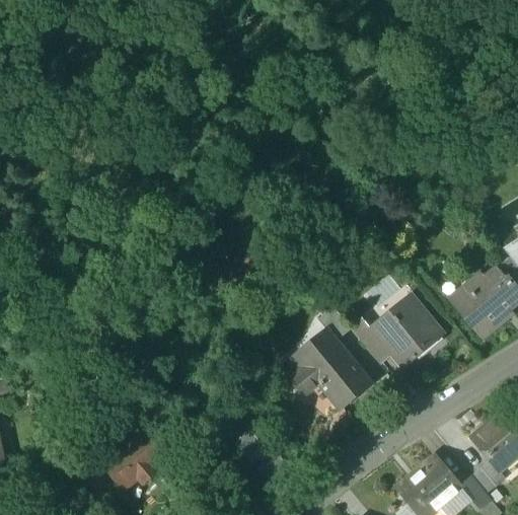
[(517,263),(511,254),(497,267),(509,281),(512,278),(517,285),(517,263)]
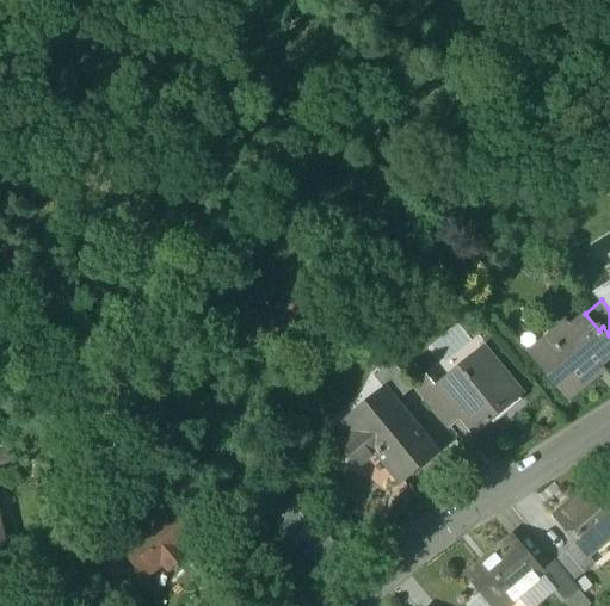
[(567,320),(550,333),(555,339),(536,354),(566,390),(577,381),(580,385),(597,371),(593,368),(609,353),(609,335),(603,327),(599,331),(585,314),(572,325),(567,320)]
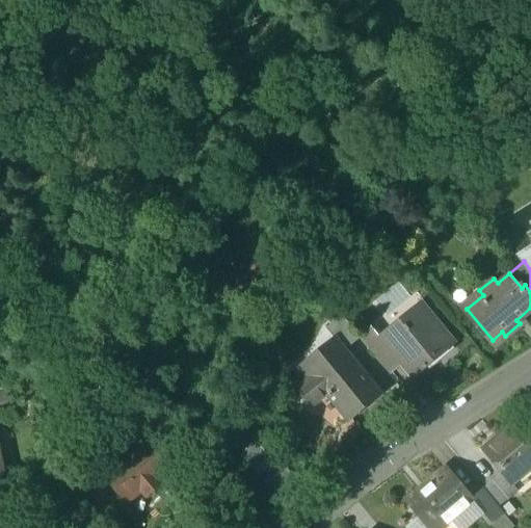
[(419,300),(379,333),(389,344),(388,345),(400,361),(402,359),(416,375),(440,355),(435,350),(450,339),(419,300)]
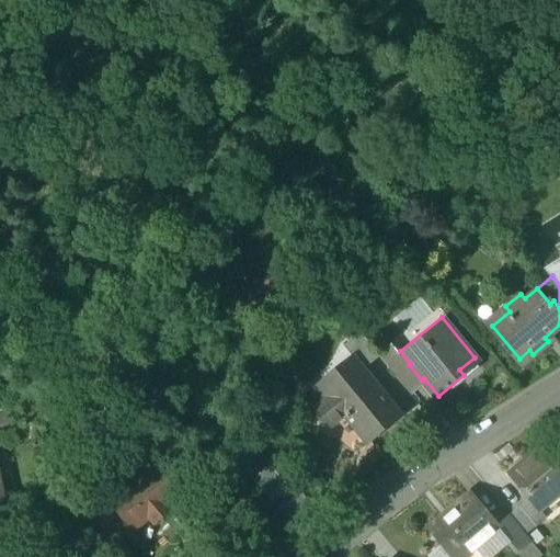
[(362,330),(345,343),(355,355),(356,355),(365,366),(380,354),(379,352),(362,330)]
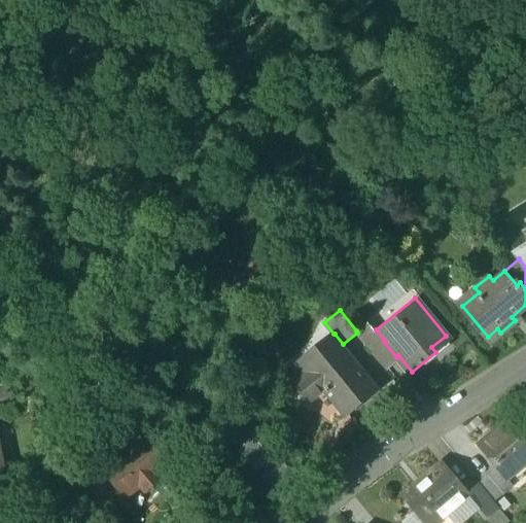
[(369,321),(356,330),(357,333),(385,365),(396,357),(384,342),(385,341),(376,329),(369,321)]
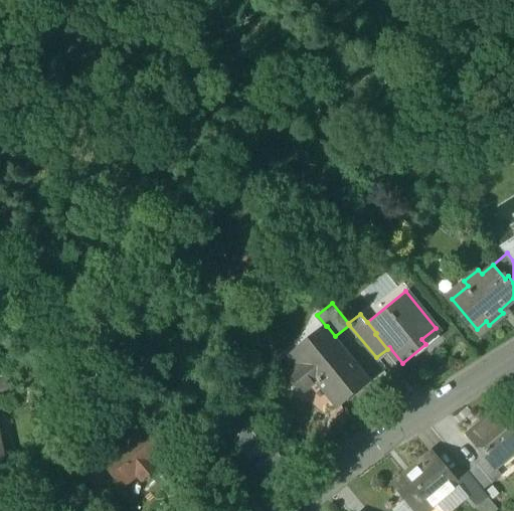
[(326,326),(295,351),(304,362),(292,372),(306,388),(318,379),(337,403),(353,390),(351,388),(367,375),(335,336),(327,326),(326,326)]
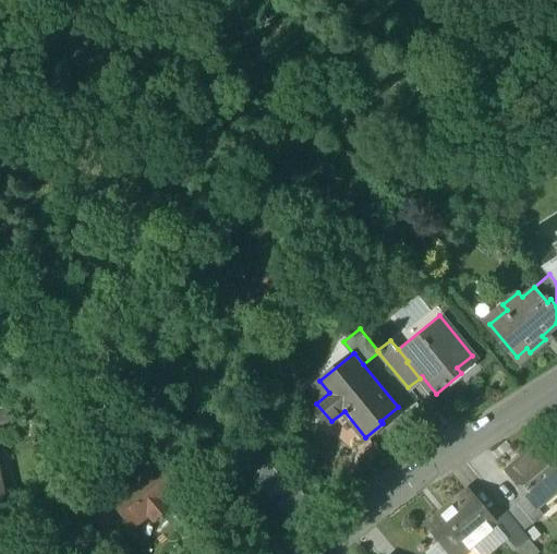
[(12,407),(0,409),(0,440),(17,436),(12,407)]
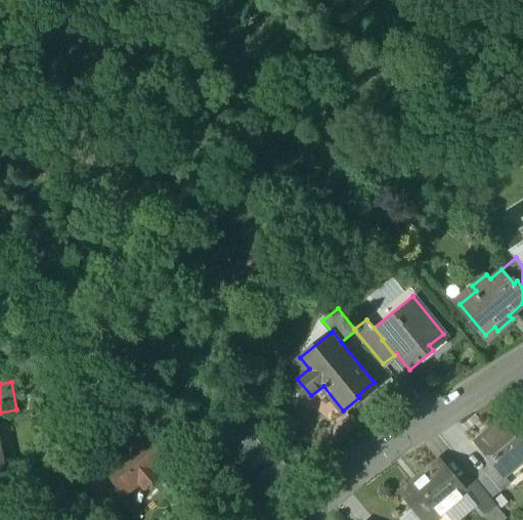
[(238,413),(211,437),(226,456),(238,444),(254,431),(238,413)]
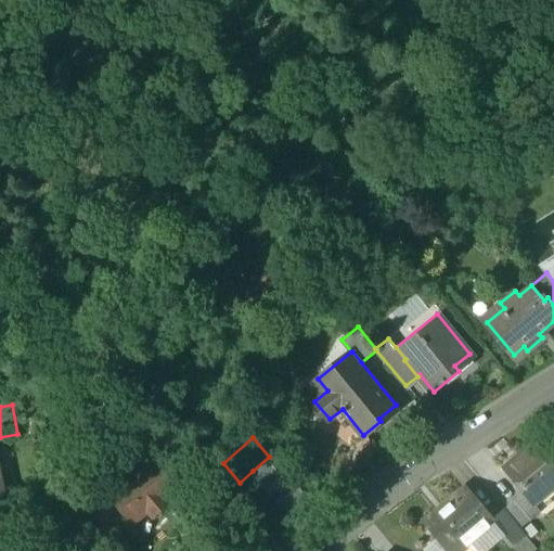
[(553,463),(536,441),(505,466),(525,489),(535,501),(553,485),(553,463)]
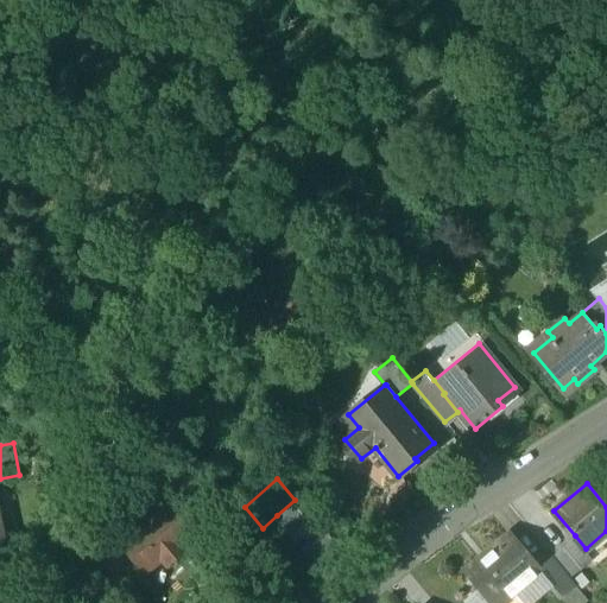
[(0,559),(13,557),(0,497),(0,559)]
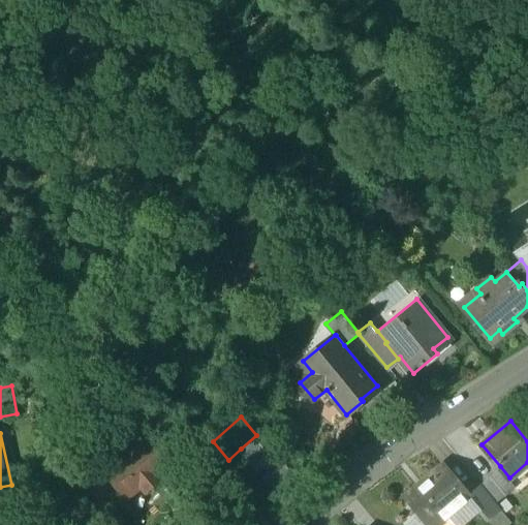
[(275,456),(256,435),(241,449),(258,469),(275,456)]
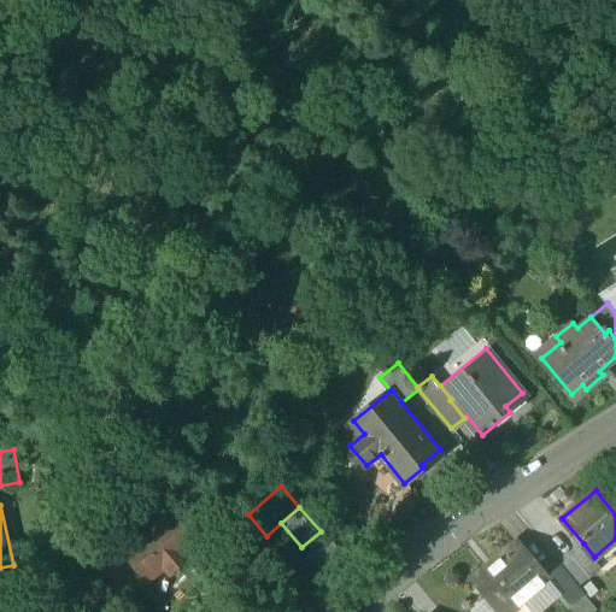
[(172,513),(130,549),(152,575),(165,564),(172,571),(188,558),(182,551),(195,539),(172,513)]
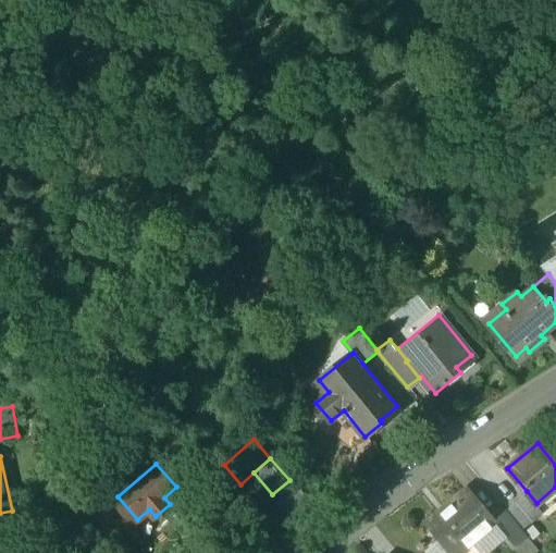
[(468,488),(429,521),(441,537),(454,552),(459,552),(480,536),(491,550),(506,537),(507,536),(495,520),(468,488)]
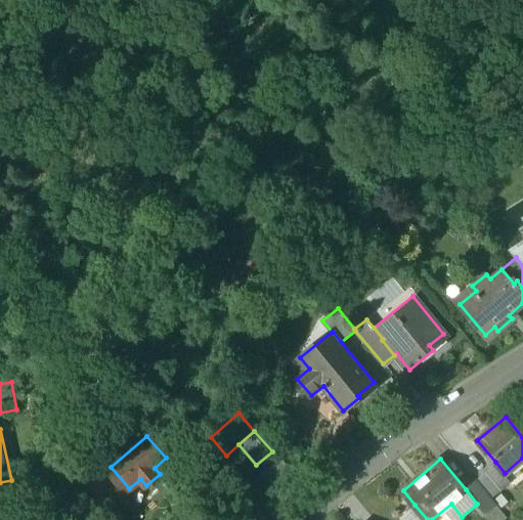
[(495,462),(477,478),(478,479),(492,496),(511,480),(505,473),(495,462)]
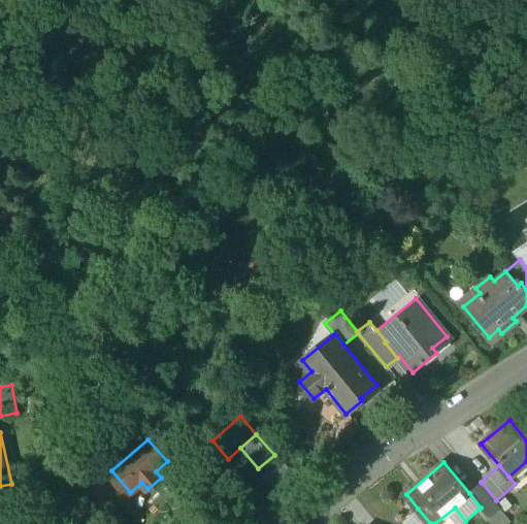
[(496,500),(482,483),(469,493),(481,508),(480,509),(487,518),(492,513),(500,506),(496,500)]
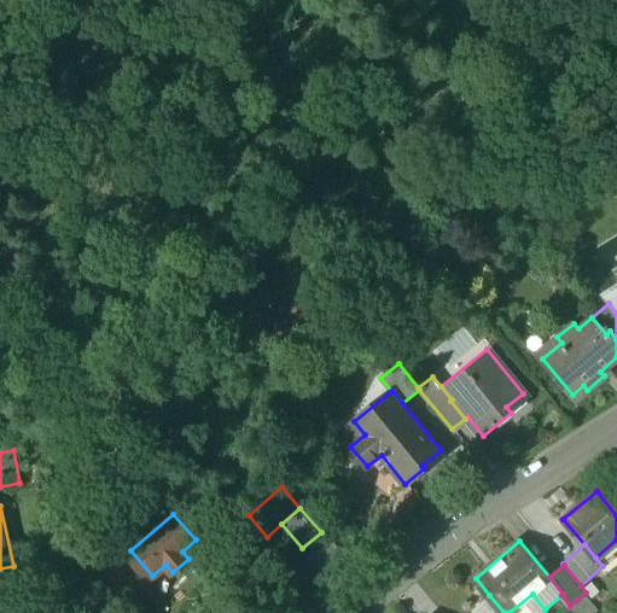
[(597,605),(586,593),(576,600),(587,612),(597,605)]
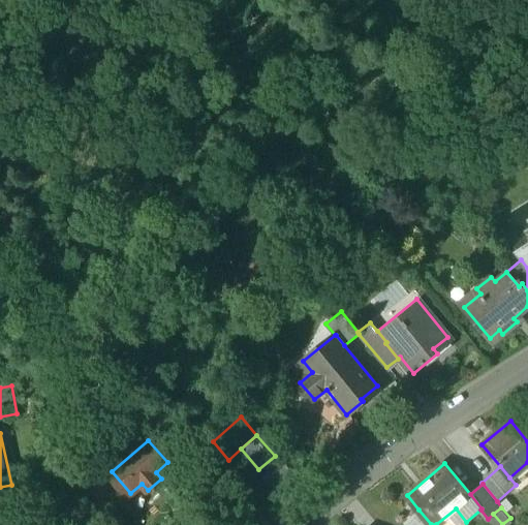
[(462,524),(466,522),(456,508),(436,524),(462,524)]
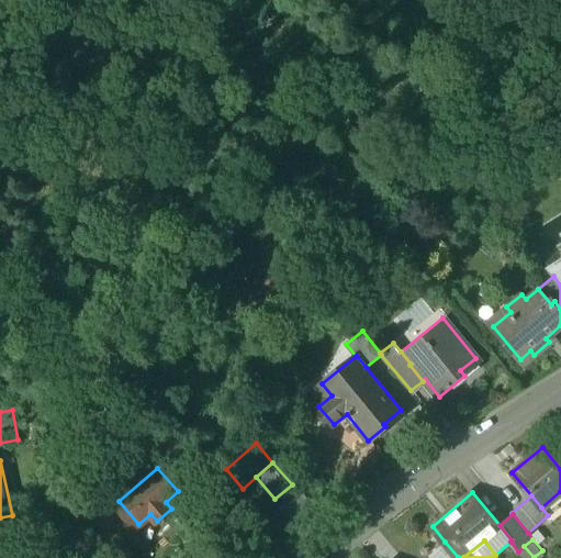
[(458,557),(445,542),(430,554),(434,557),(458,557)]
